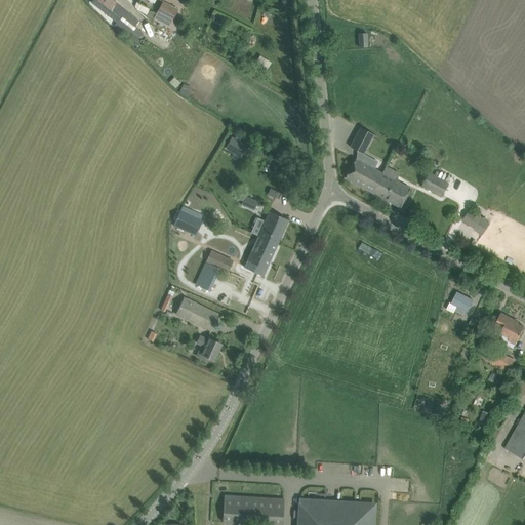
[(138,23),(111,0),(92,0),(90,3),(116,24),(113,27),(135,44),(143,34),(135,28),(138,23)]
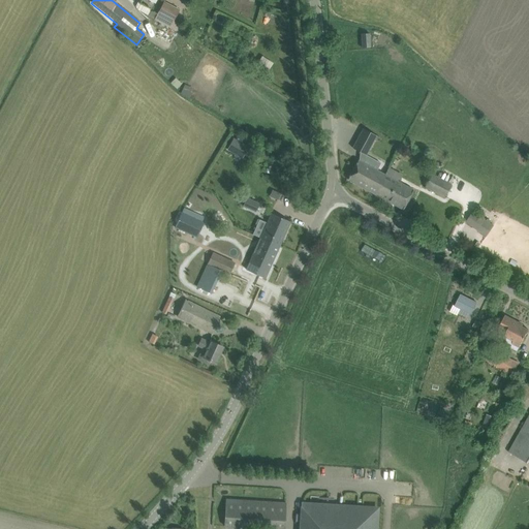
[(147,16),(155,19),(170,27),(179,10),(164,2),(157,14),(149,10),(147,16)]
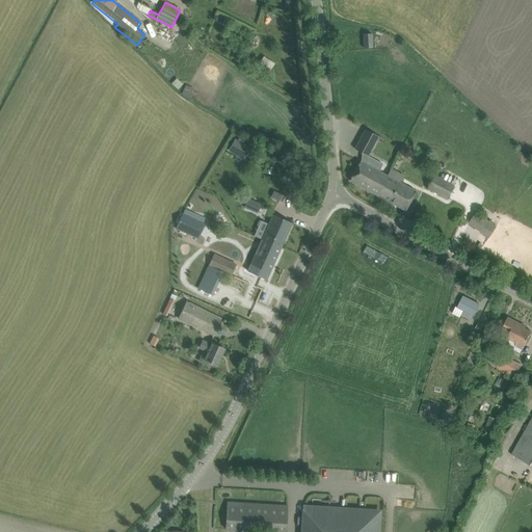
[(364,48),(372,48),(371,33),(363,34),(364,48)]
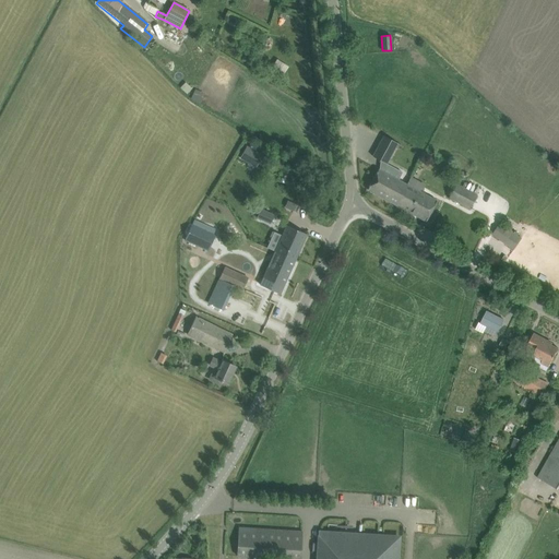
[(272,67),(284,73),(288,66),(276,59),(272,67)]
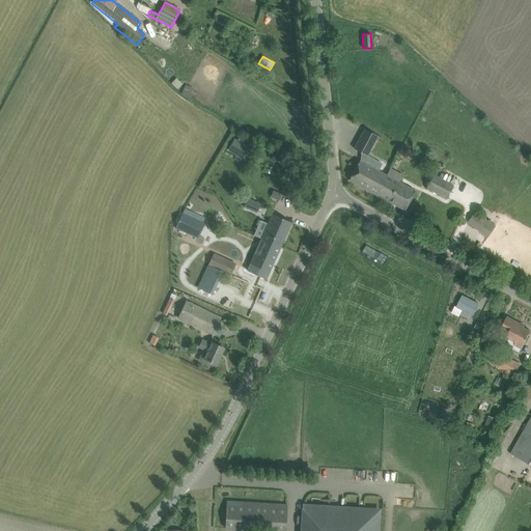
[(186,85),(182,94),(190,99),(194,89),(186,85)]
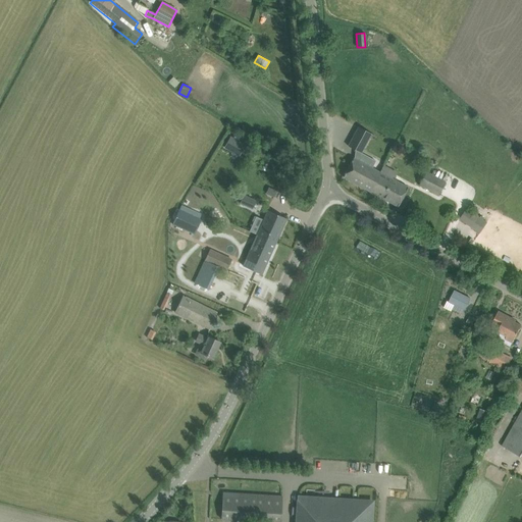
[(361,153),(369,138),(372,140),(374,136),(358,126),(348,146),(351,147),(361,153)]
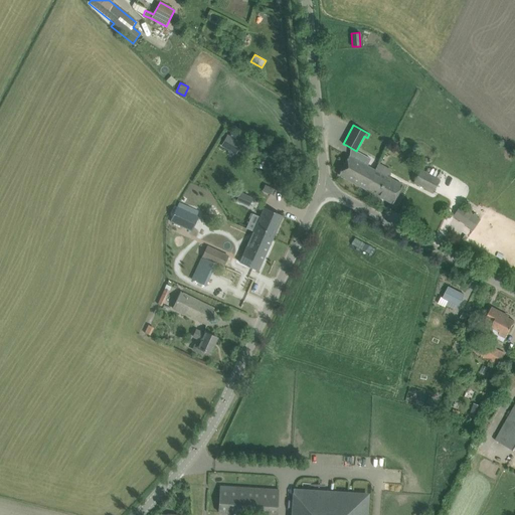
[(365,188),(374,171),(349,157),(339,174),(365,188)]
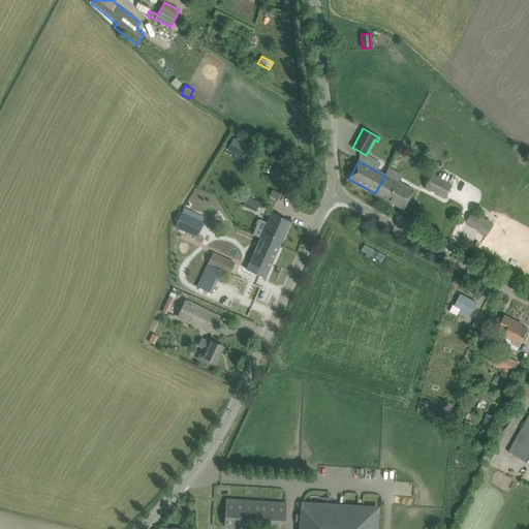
[(432,173),(425,187),(443,197),(452,184),(432,173)]
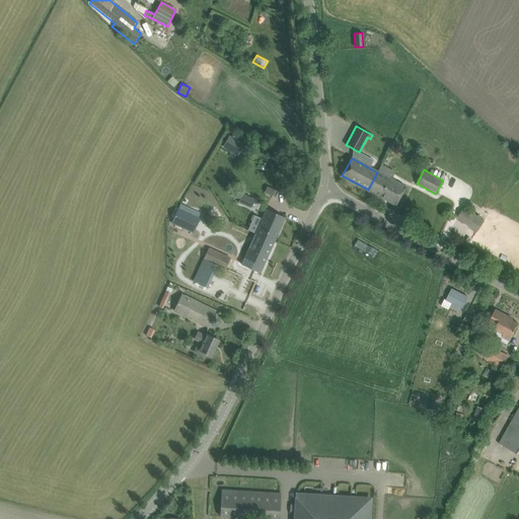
[(395,205),(405,187),(377,172),(368,190),(395,205)]
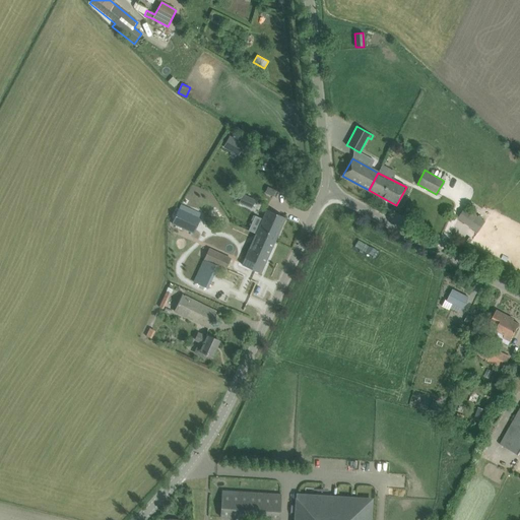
[(267,187),(264,193),(273,197),(275,191),(267,187)]
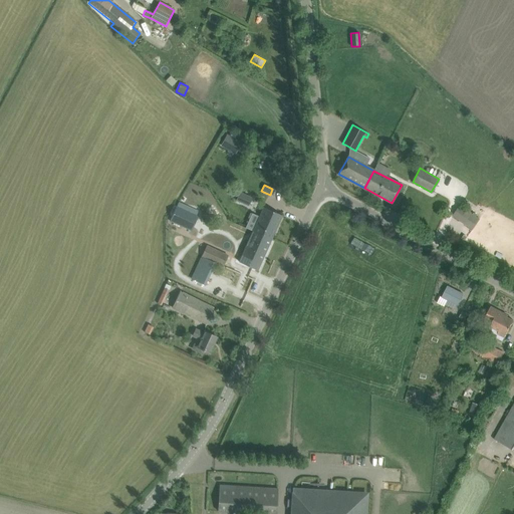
[(473,229),(479,221),(480,219),(461,205),(459,207),(453,216),(473,229)]
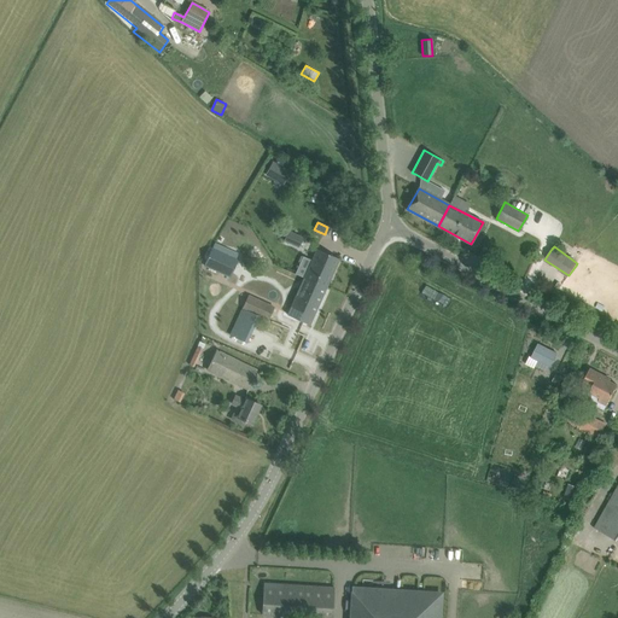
[(203,267),(231,279),(239,260),(211,248),(203,267)]
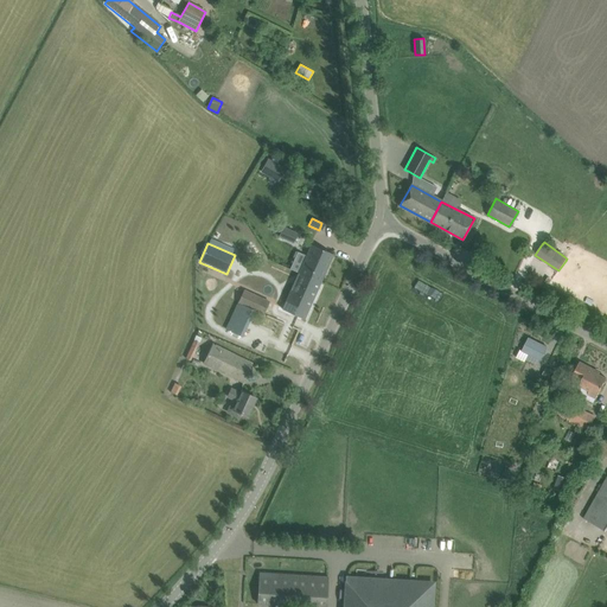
[(333,254),(312,244),(282,310),(304,319),(333,254)]
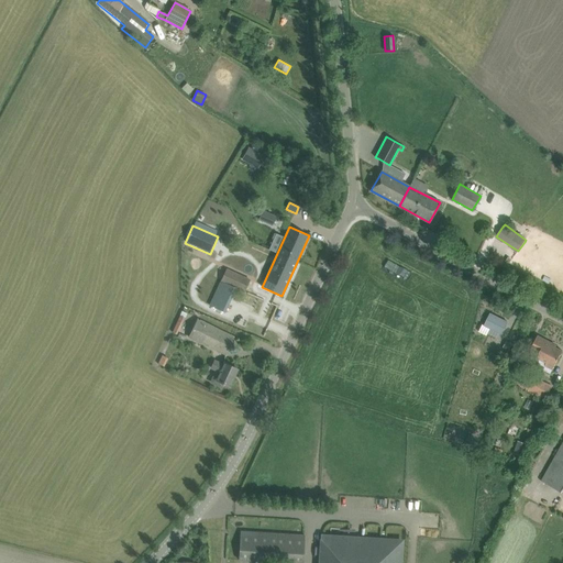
[(251,282),(227,269),(221,282),(207,275),(194,304),(222,318),(236,288),(245,293),(251,282)]
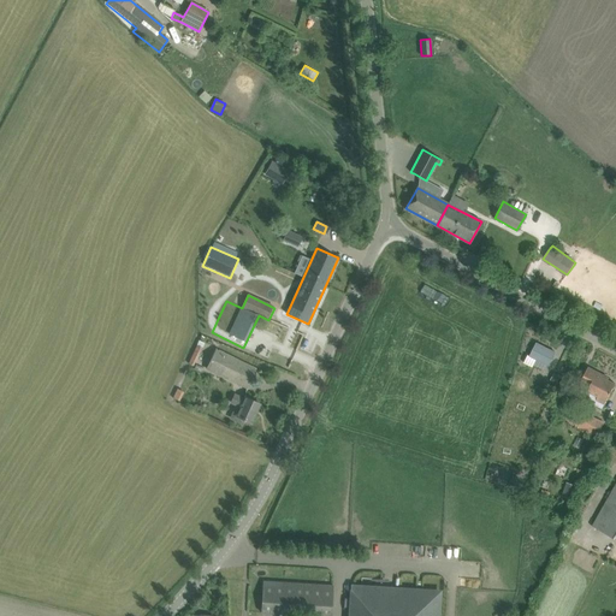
[(549,366),(555,353),(537,343),(531,356),(549,366)]
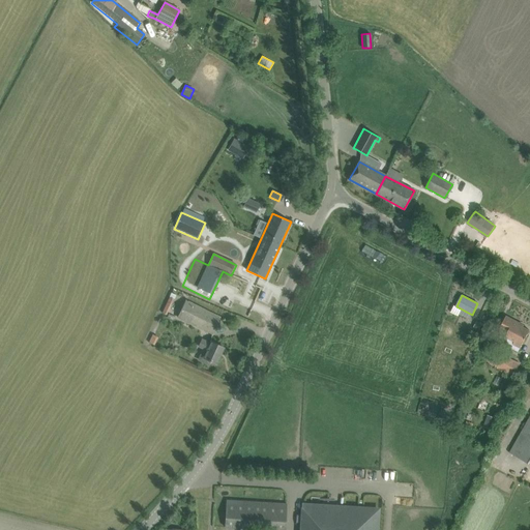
[(219,318),(210,313),(185,301),(178,317),(211,333),(219,318)]
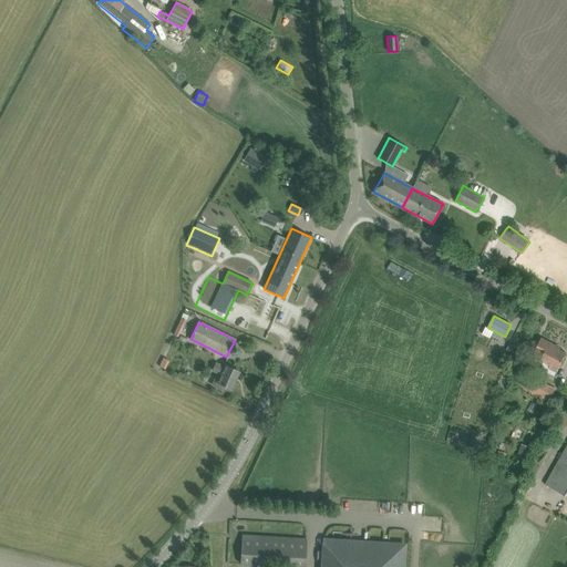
[(542,339),(535,352),(543,357),(538,366),(547,371),(546,374),(554,378),(566,354),(549,344),(550,343),(542,339)]
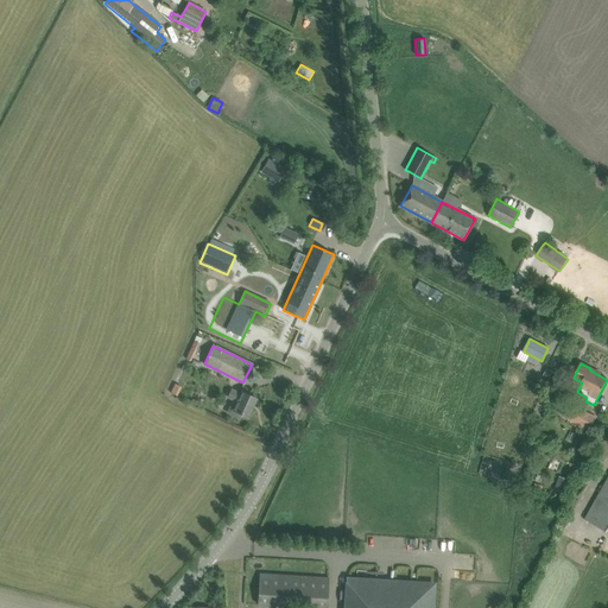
[(550,380),(553,371),(548,367),(543,377),(550,380)]
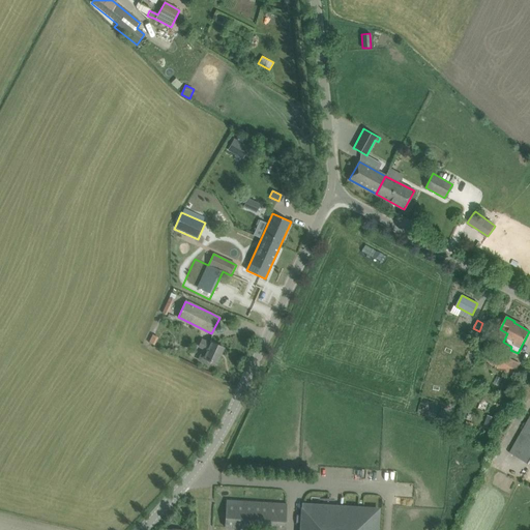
[(153,335),(149,344),(154,346),(158,337),(153,335)]
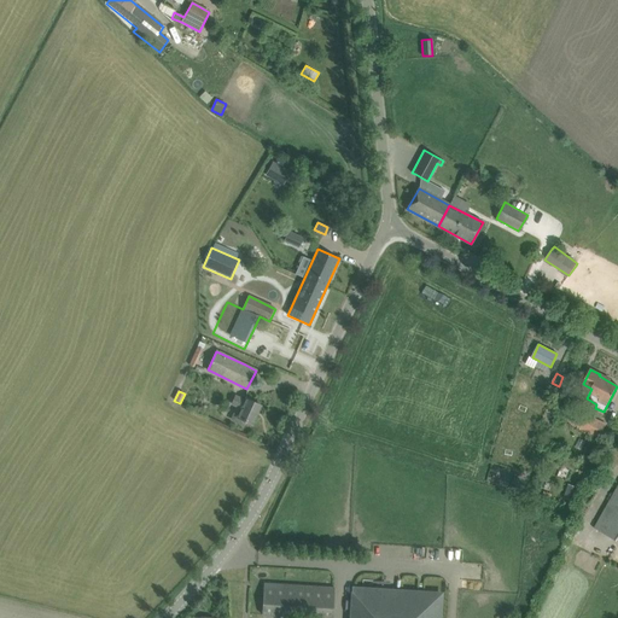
[(260,406),(249,400),(246,398),(245,401),(235,396),(232,403),(237,406),(231,420),(244,426),(246,421),(251,424),(260,406)]
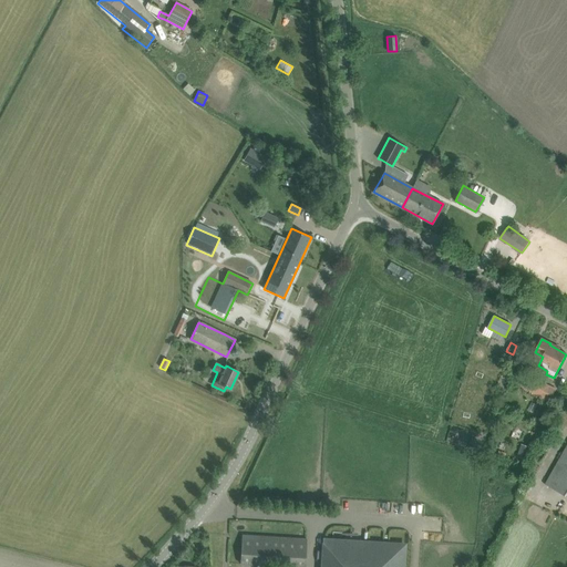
[(526,373),(521,387),(549,402),(550,400),(556,390),(526,373)]
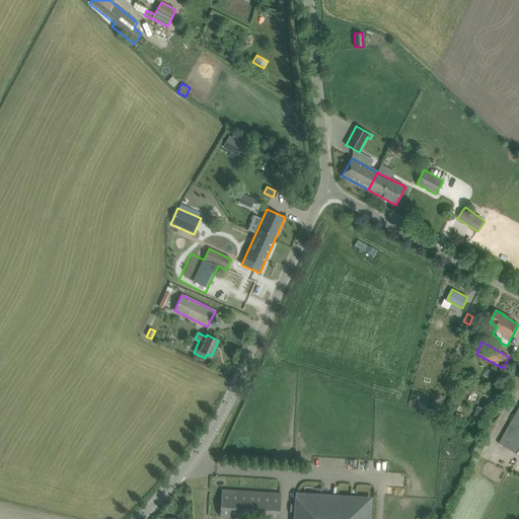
[(480,421),(485,409),(477,406),(473,418),(480,421)]
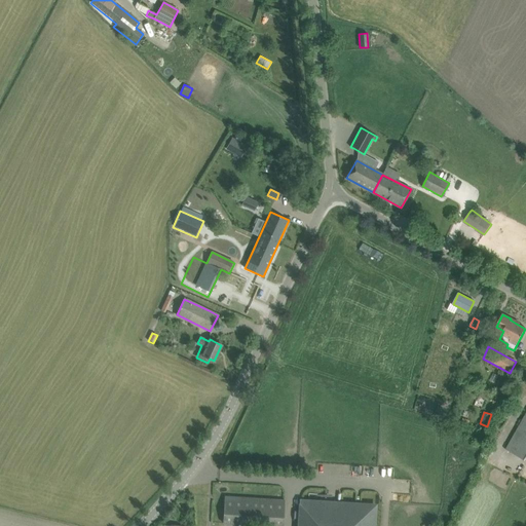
[(525,413),(506,449),(525,459),(525,413)]
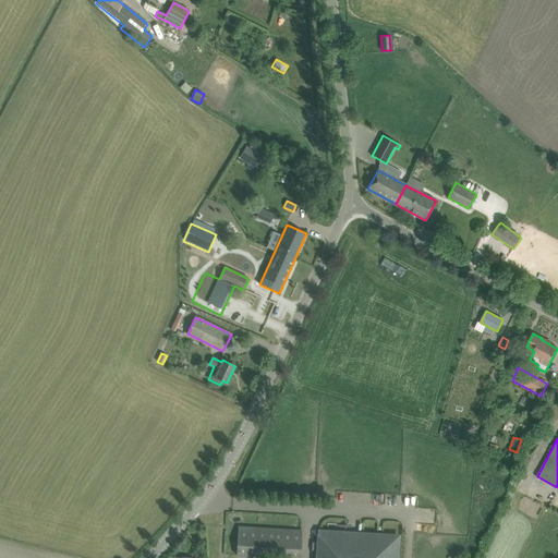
[(531,499),(528,505),(538,511),(542,506),(531,499)]
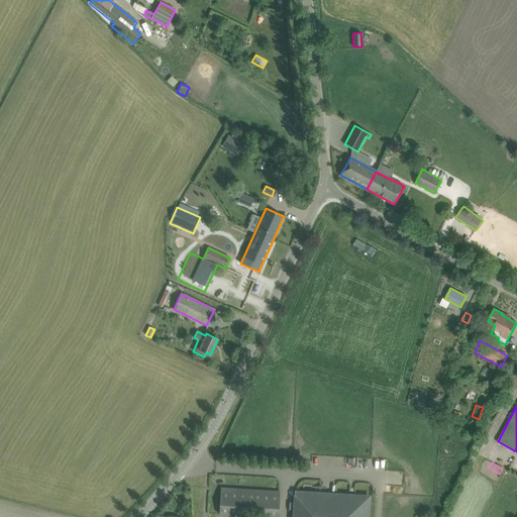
[(219,515),(254,516),(278,516),(280,492),(220,489),(220,497),(219,513),(219,515)]
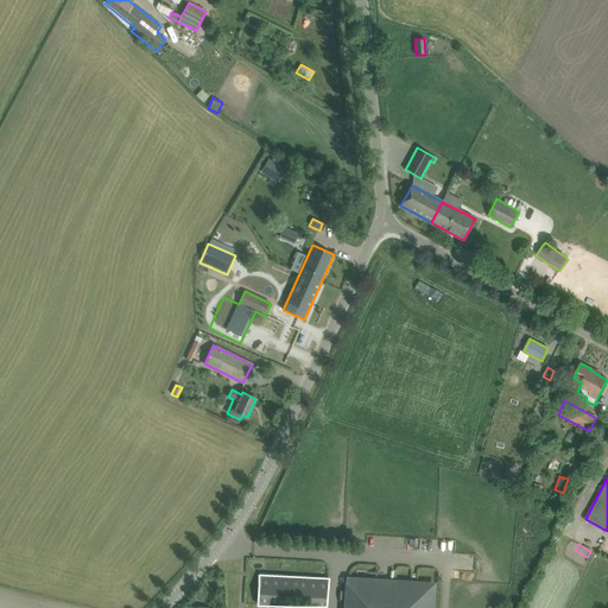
[(434,607),(436,582),(350,577),(348,607),(434,607)]
